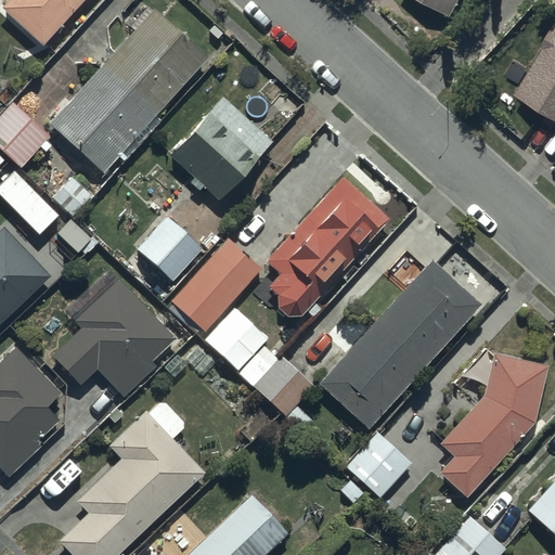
[(44,46),(85,0),(10,0),(3,9),(44,46)]
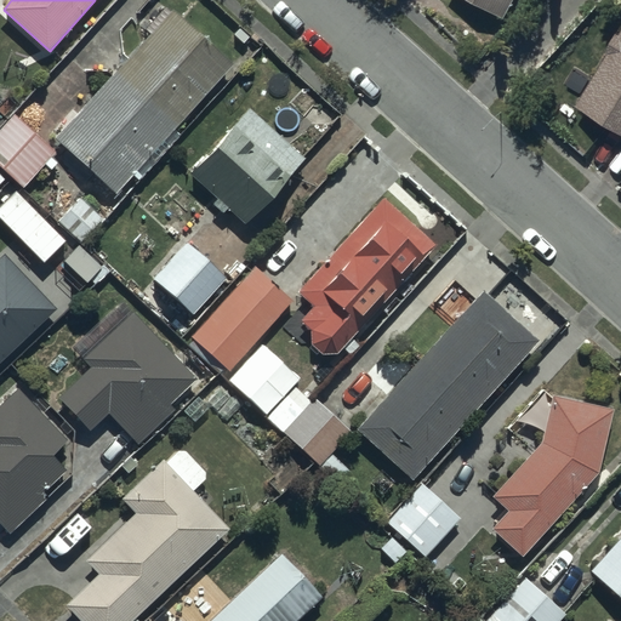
[(471,0),(505,18),(514,0),(471,0)]
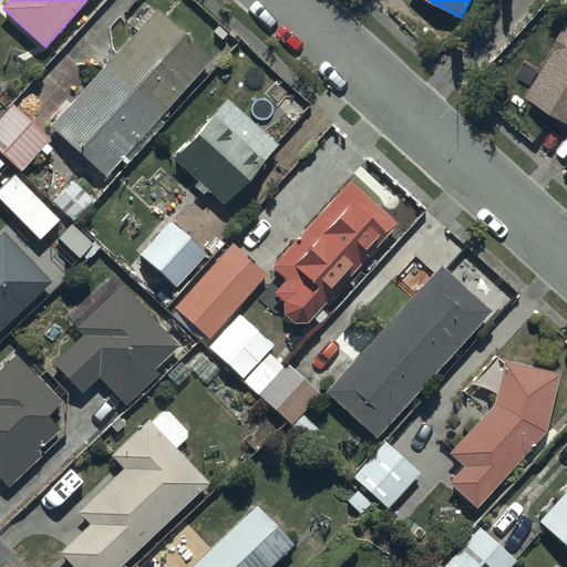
[(106,177),(213,61),(157,12),(68,110),(61,104),(45,122),(106,177)]
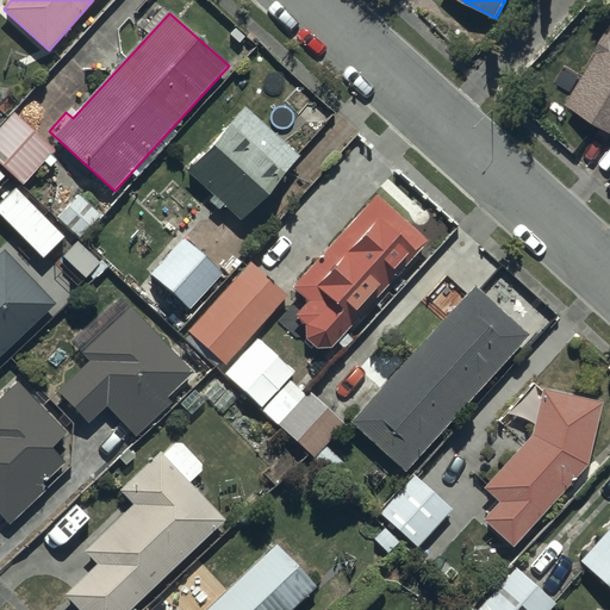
[(609,37),(570,105),(609,129),(609,37)]
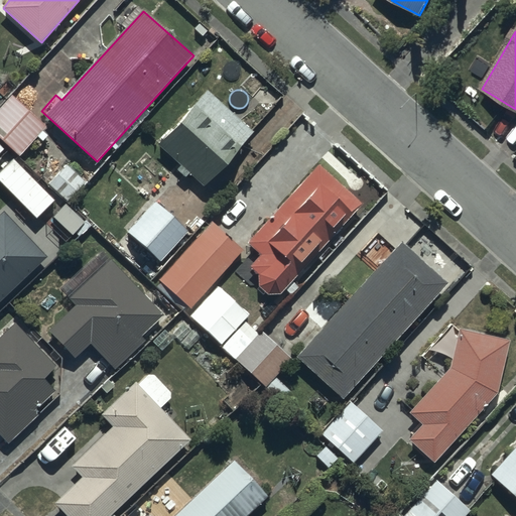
[(253,130),(206,93),(160,148),(207,186),(253,130)]
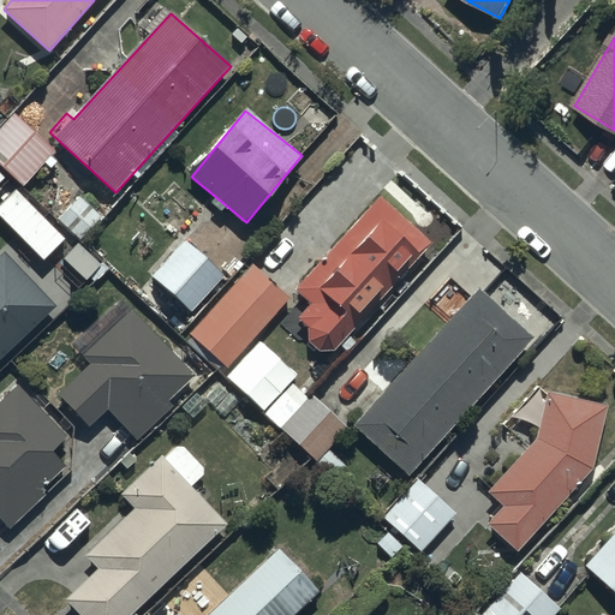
[(55,151),(13,115),(0,130),(0,165),(24,186),(45,163),(51,169),(57,162),(51,157),(55,151)]
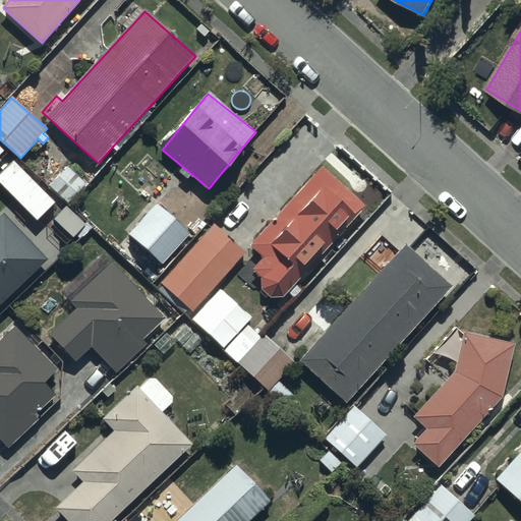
[(54,204),(12,163),(0,174),(0,187),(36,223),(54,204)]
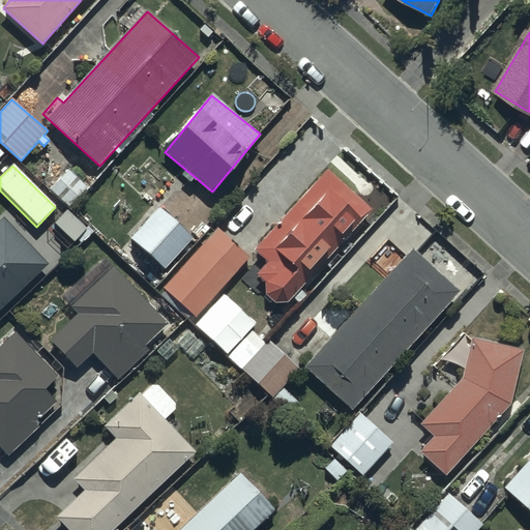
[(87,187),(68,170),(50,189),(68,207),(87,187)]
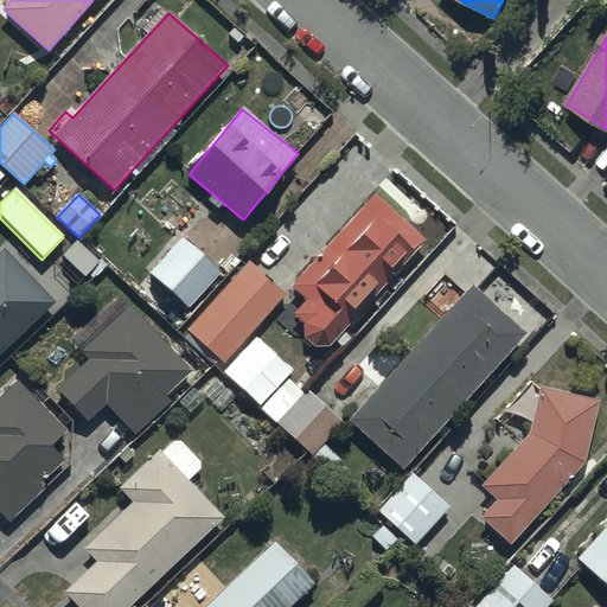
[(330,350),(426,240),(378,195),(291,287),(307,302),(294,315),(304,324),(301,338),(314,349),(330,350)]
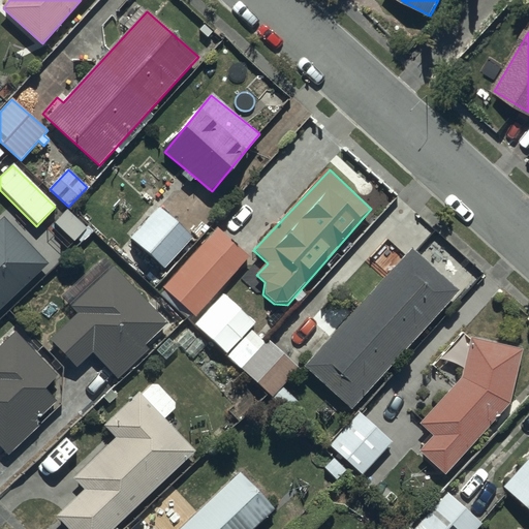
[(191,240),(158,207),(129,237),(162,270),(191,240)]
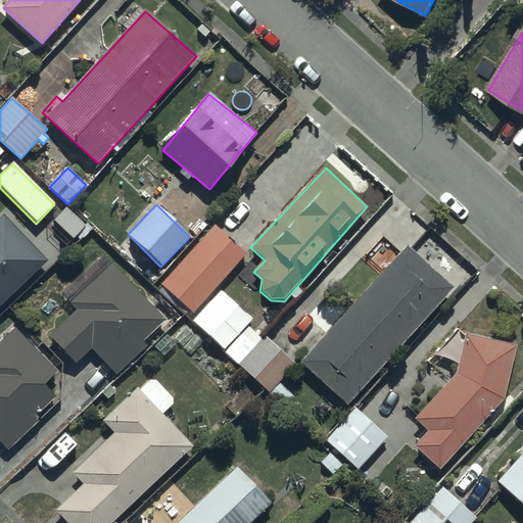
[(65,216),(61,212),(53,221),(73,239),(86,226),(70,210),(65,216)]
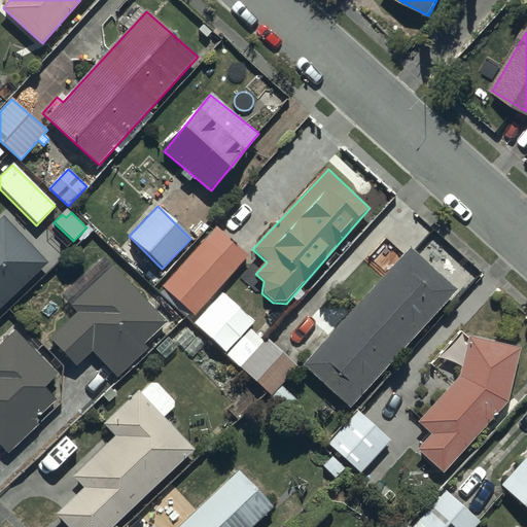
[(0,306),(44,262),(1,218),(0,219),(0,306)]
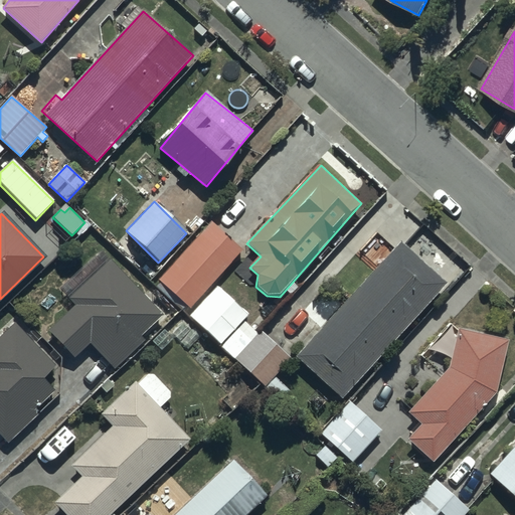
[(244,252),(210,222),(156,284),(183,308),(187,304),(193,310),(244,252)]
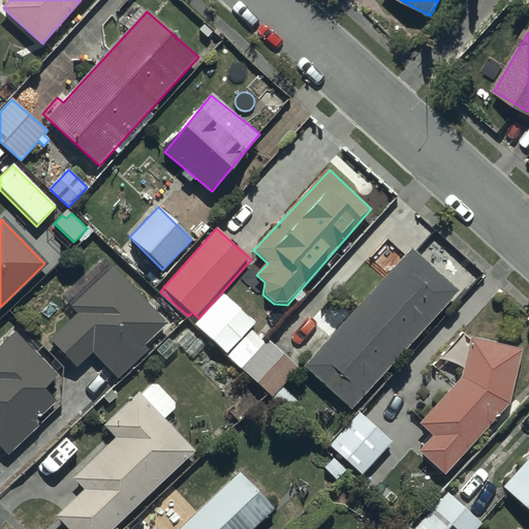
[(457,290),(410,249),(305,368),(350,409),(457,290)]
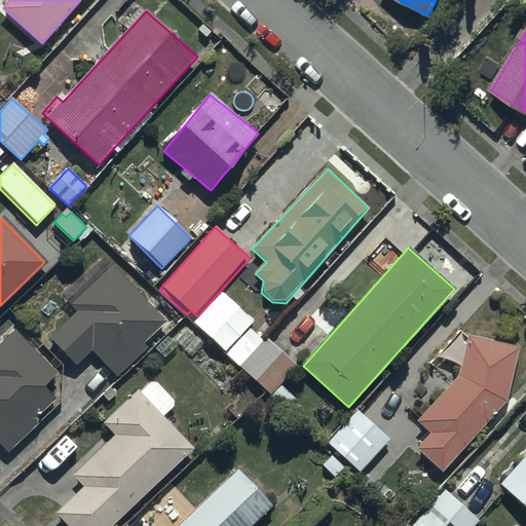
[(165,321),(100,259),(69,291),(75,296),(69,302),(76,309),(48,338),(77,365),(91,349),(120,377),(149,346),(145,342),(165,321)]
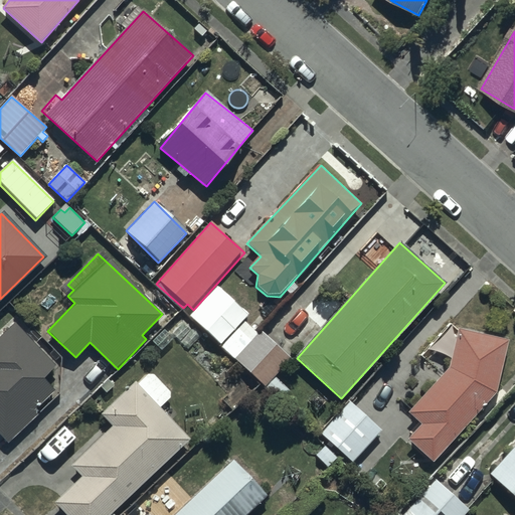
[(43,379),(55,366),(13,324),(0,337),(0,433),(10,443),(37,414),(33,411),(55,391),(43,379)]
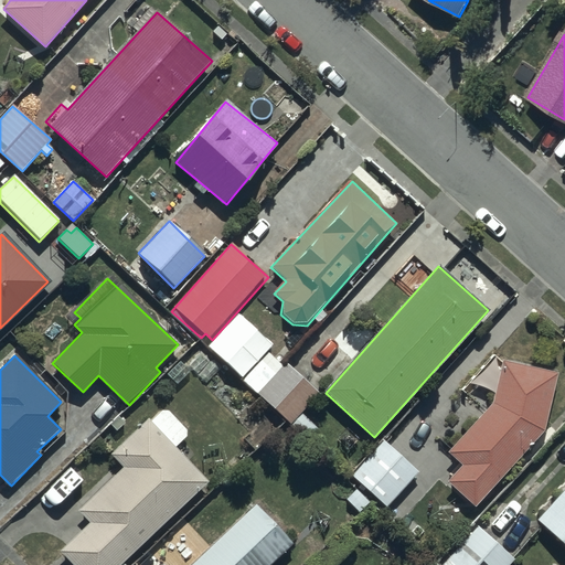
[(544,434),(557,373),(502,362),(492,402),(446,451),(462,467),(448,481),(476,507),(544,434)]
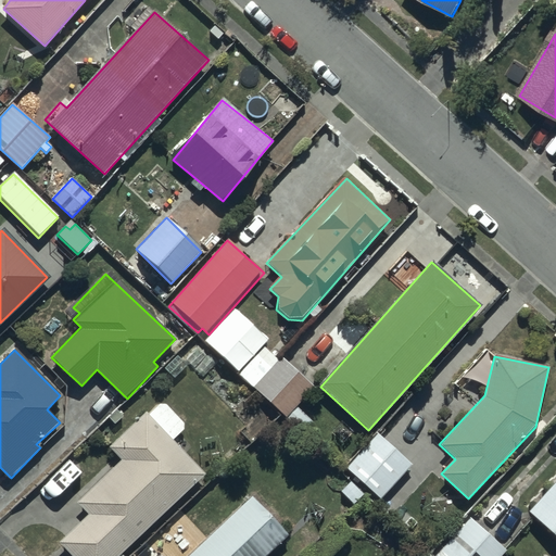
[(312,387),(280,357),(253,387),(285,416),(312,387)]
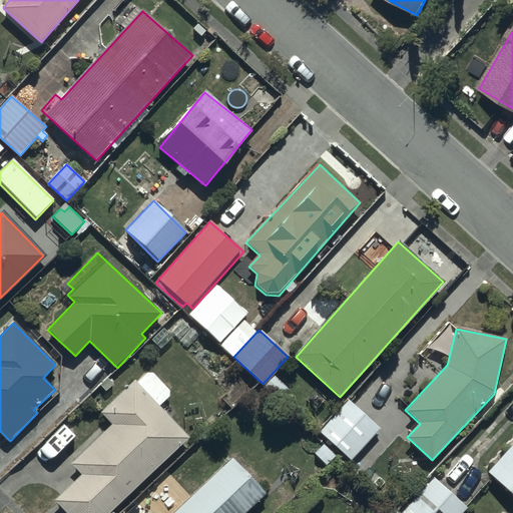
[(66,512),(110,512),(187,437),(158,406),(170,394),(147,371),(137,381),(134,379),(99,413),(111,425),(72,463),(82,473),(54,501),(66,512)]
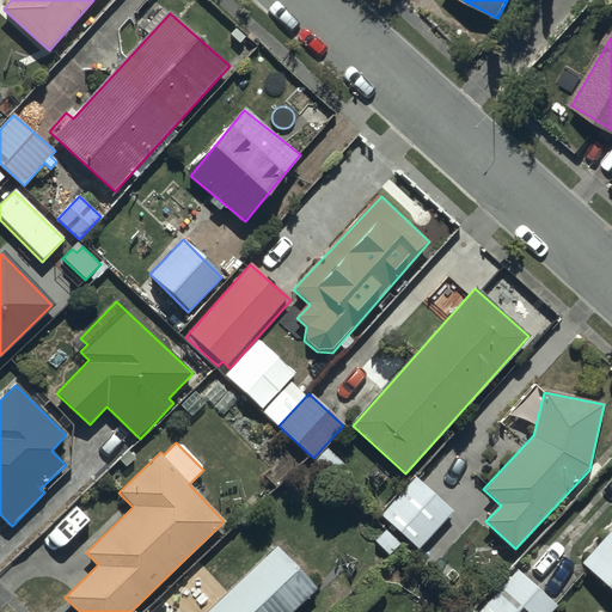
[(453,510),(414,478),(380,516),(420,550),(453,510)]
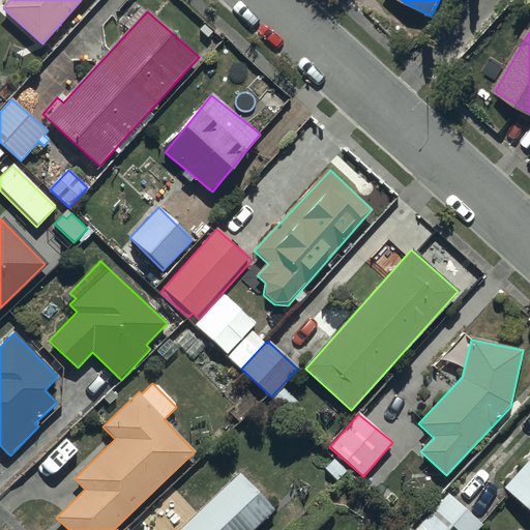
[(529,460),(505,489),(529,510),(529,460)]
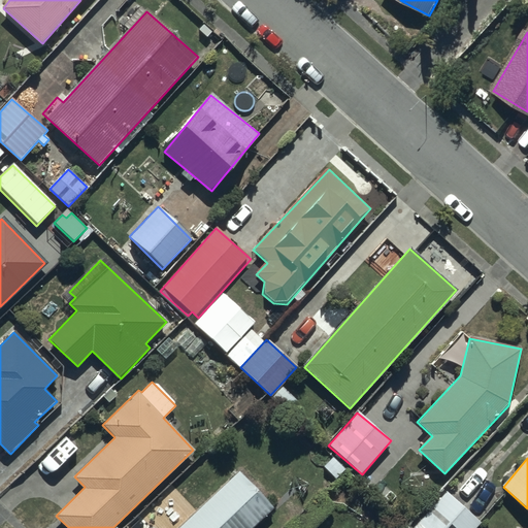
[(472,527),(500,496),(470,470),(451,494),(447,491),(415,527),(472,527)]
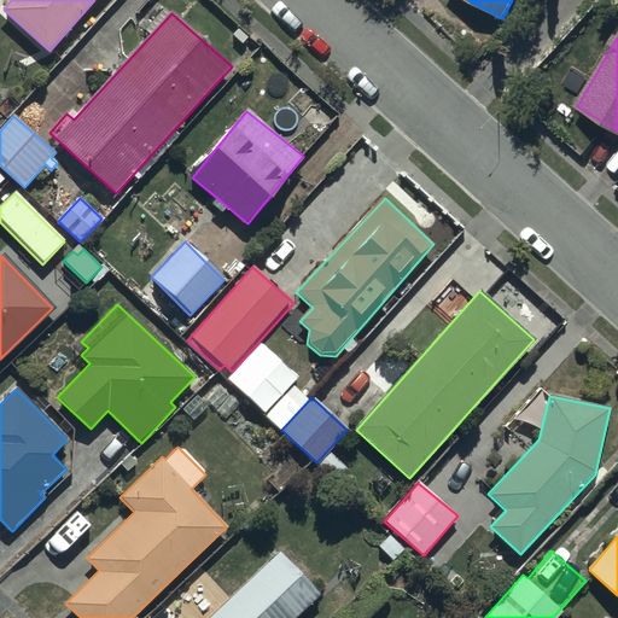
[(293,617),(318,595),(274,553),(210,617),(293,617)]
